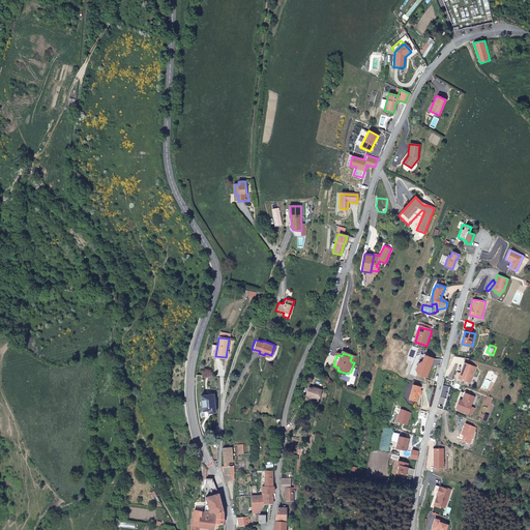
[(417,370),(419,374),(421,374),(425,362),(423,362),(425,355),(421,353),(416,369),(417,370)]
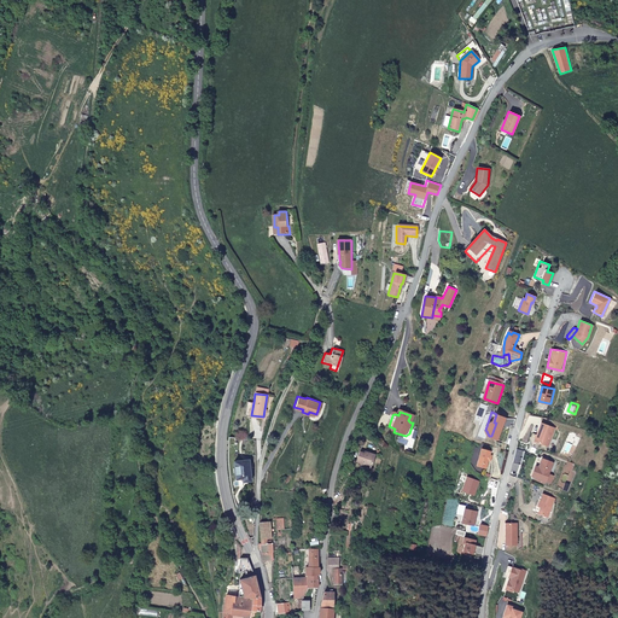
[(497,438),(505,417),(496,414),(494,423),(496,423),(491,436),(497,438)]
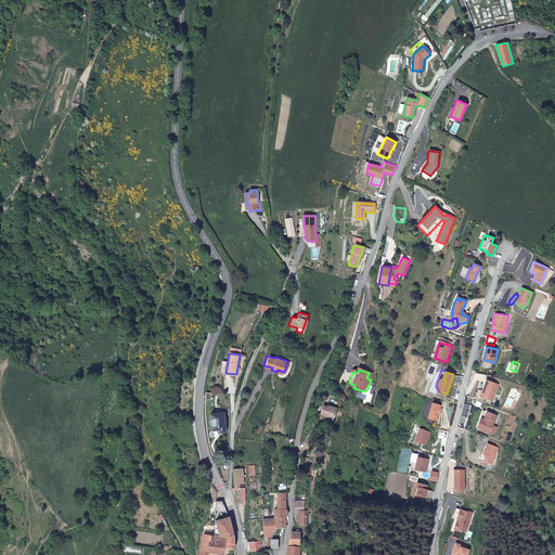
[(499,384),(487,378),(481,396),(493,400),(499,384)]
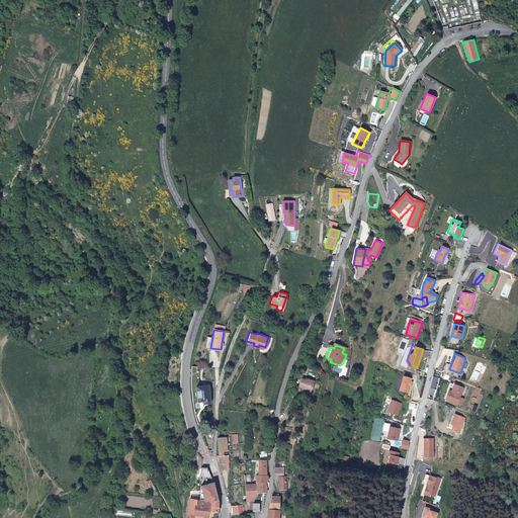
[(201,367),(193,367),(192,367),(191,379),(200,379),(201,367)]
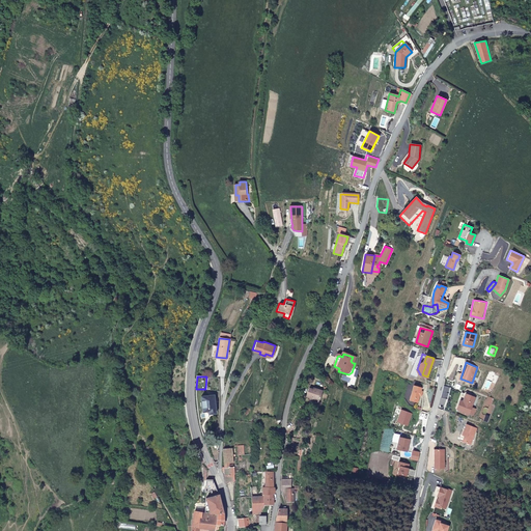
[(423,387),(416,385),(411,399),(419,401),(421,395),(422,395),(423,393),(422,390),(423,387)]
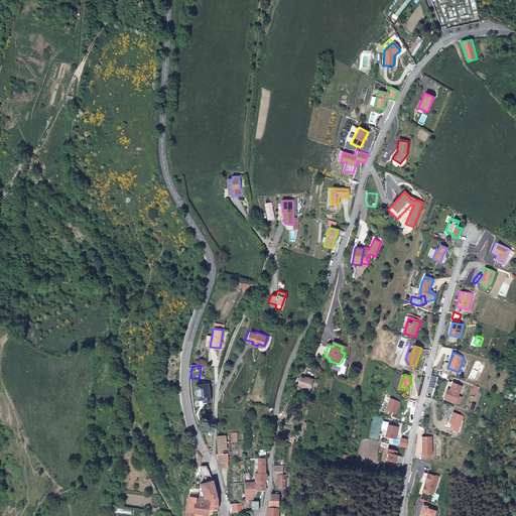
[(439,376),(432,374),(429,386),(436,387),(439,376)]
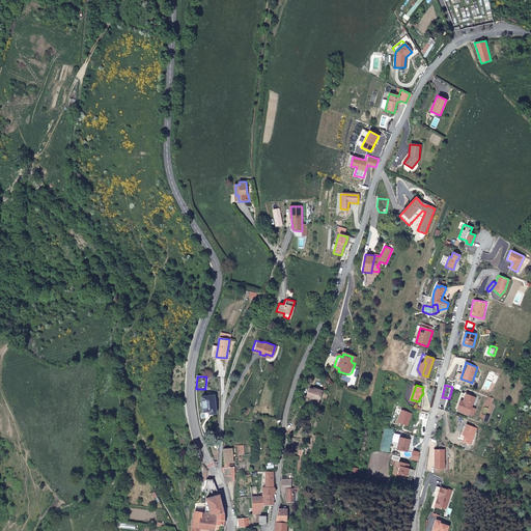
[(312,390),(308,388),(306,396),(310,397),(314,399),(314,398),(318,399),(322,391),(312,388),(312,390)]
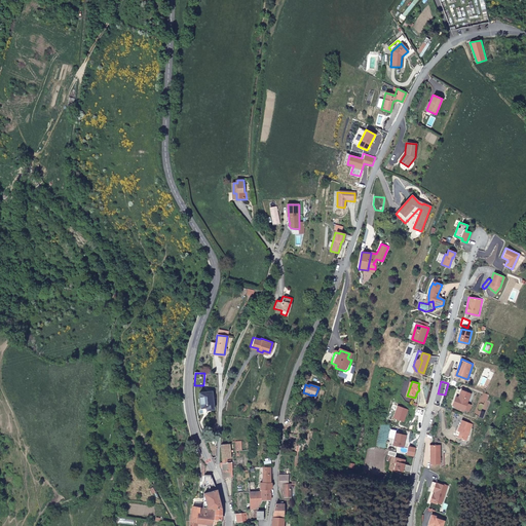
[(456,396),(453,404),(466,409),(472,392),(462,389),(459,397),(456,396)]
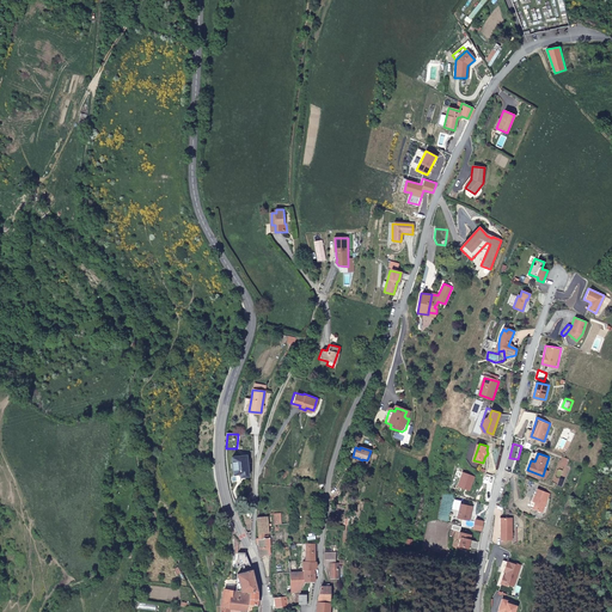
[(242,454),(231,456),(232,463),(231,463),(232,467),(233,473),(240,472),(242,476),(246,475),(250,475),(248,456),(242,456),(242,454)]
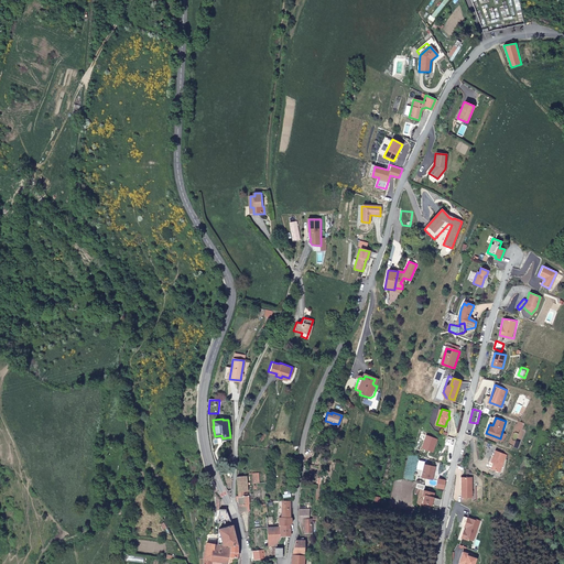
[(241,440),(250,442),(252,433),(243,431),(241,440)]
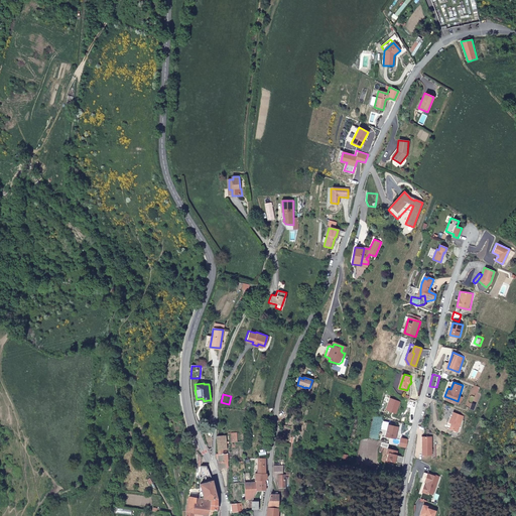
[(398,413),(402,402),(392,398),(388,409),(398,413)]
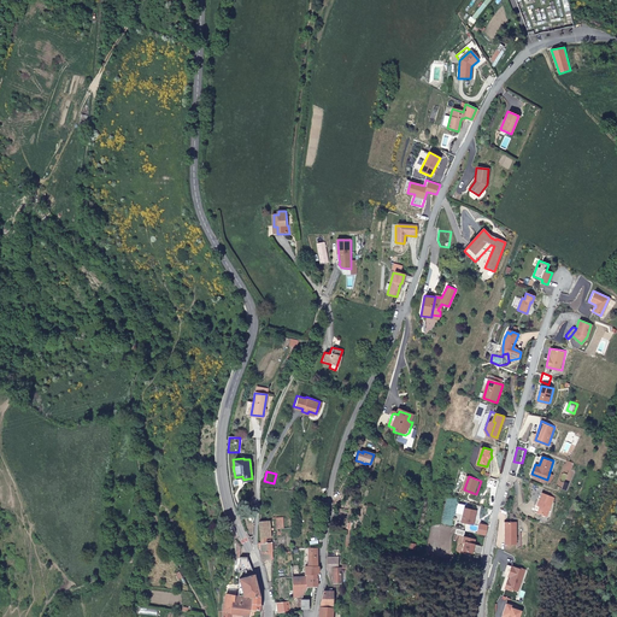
[(542,506),(540,512),(550,516),(556,497),(544,493),(540,505),(542,506)]
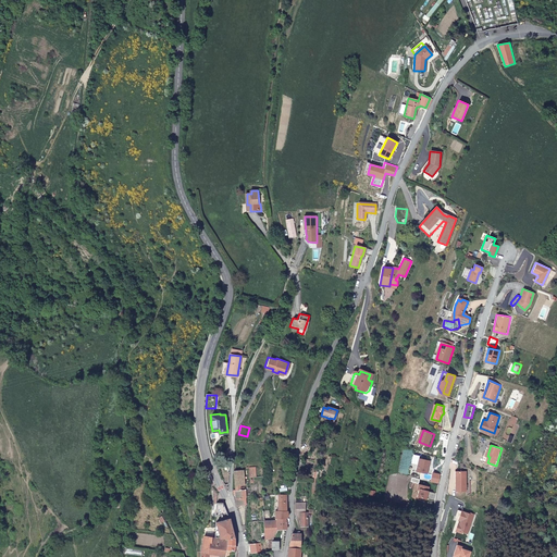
[(441,482),(443,473),(435,472),(434,474),(430,473),(432,460),(421,458),(418,470),(424,471),(422,478),(441,482)]
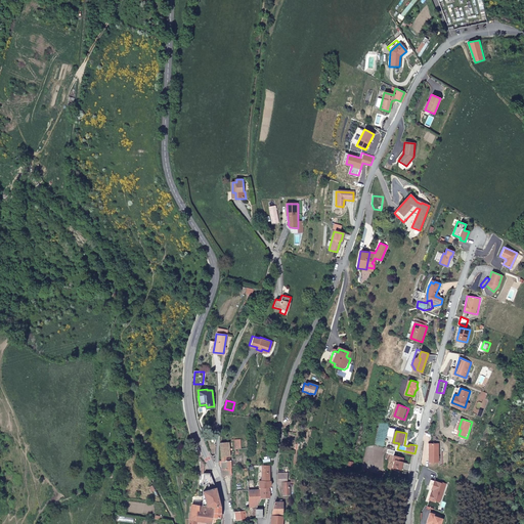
[(229,442),(221,443),(222,456),(226,456),(230,456),(229,442)]
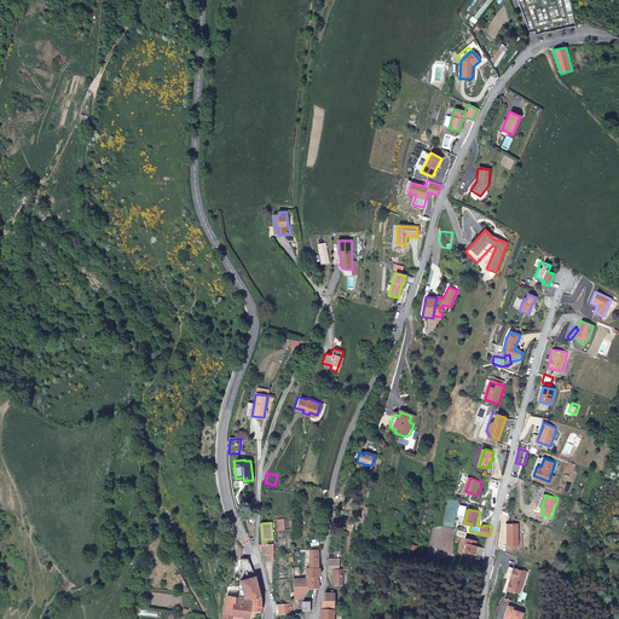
[(520,524),(509,524),(509,545),(520,545),(520,524)]
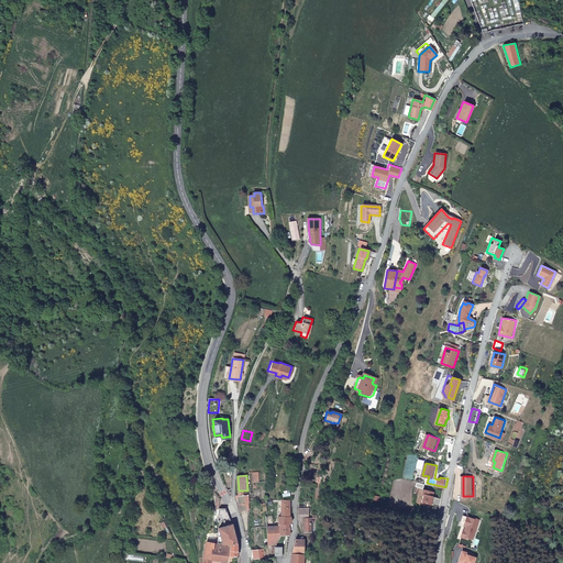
[(435,490),(426,488),(422,500),(433,503),(435,490)]
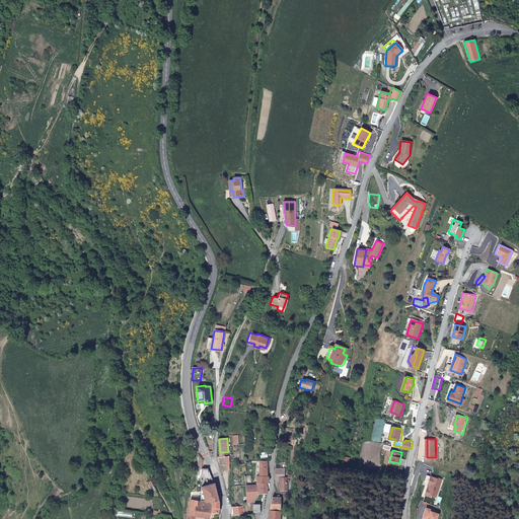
[(224,452),(220,452),(220,457),(219,457),(219,459),(220,460),(221,470),(230,469),(229,456),(226,456),(225,456),(224,452)]
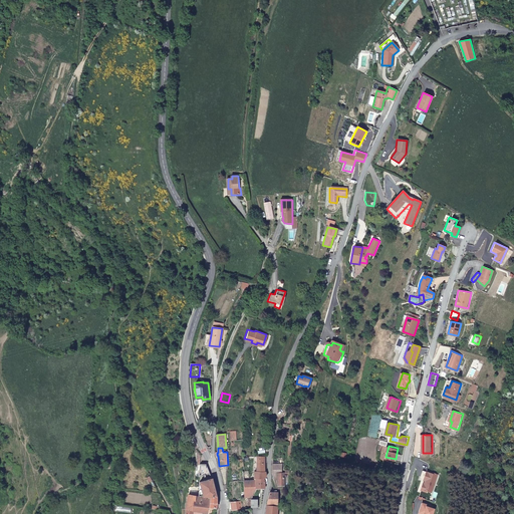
[(264,471),(264,456),(260,456),(258,456),(257,471),(255,471),(255,479),(264,479),(266,475),(266,471),(264,471)]
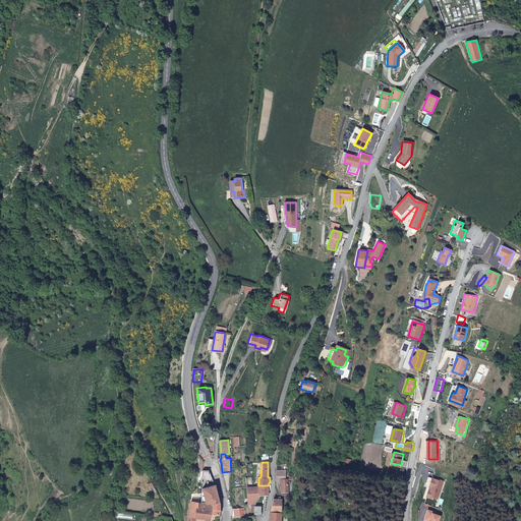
[(277,469),(277,480),(278,483),(281,483),(282,491),(288,491),(289,479),(286,479),(286,469),(277,469)]
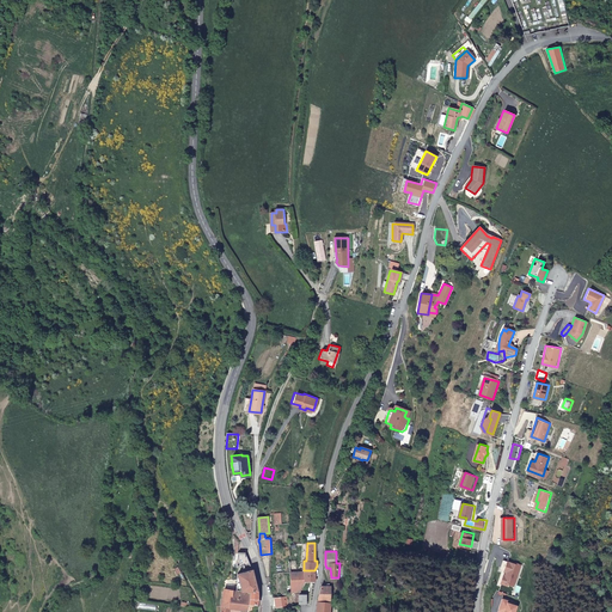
[(238,567),(250,564),(245,552),(238,552),(238,567)]
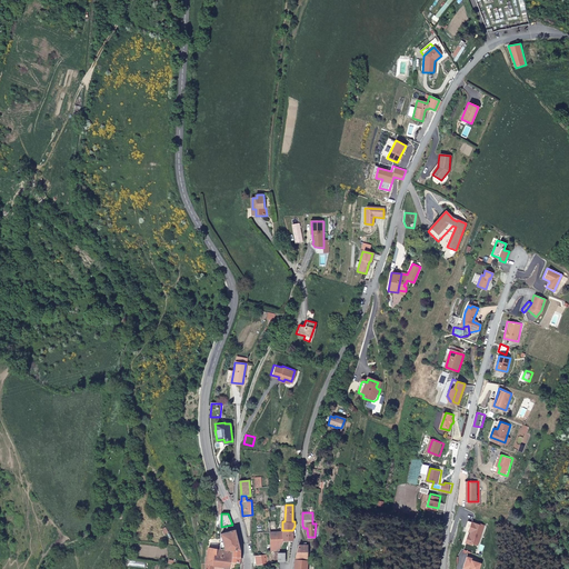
[(471,533),(476,521),(469,519),(467,528),(469,528),(463,541),(467,542),(468,540),(467,540),(469,533),(471,533)]
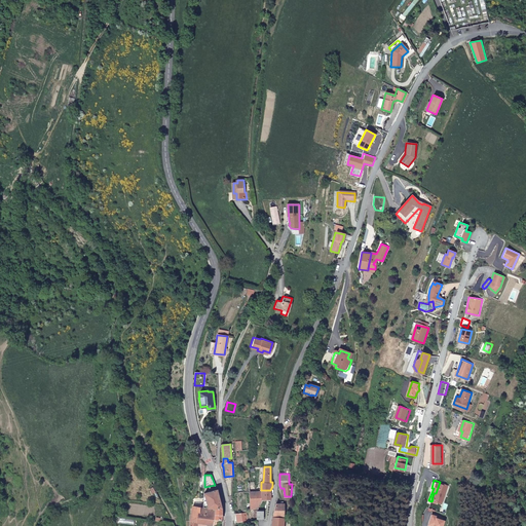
[(443,483),(440,482),(436,493),(434,493),(431,499),(433,499),(438,500),(438,499),(443,501),(449,484),(444,482),(443,483)]
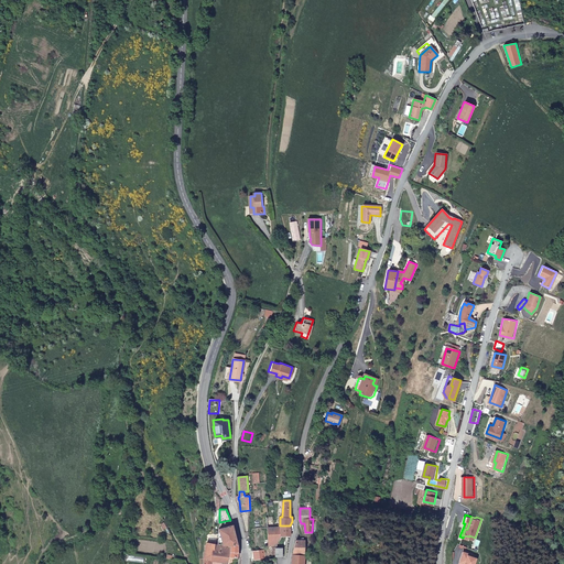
[(219,529),(224,546),(231,545),(238,544),(232,525),(219,529)]
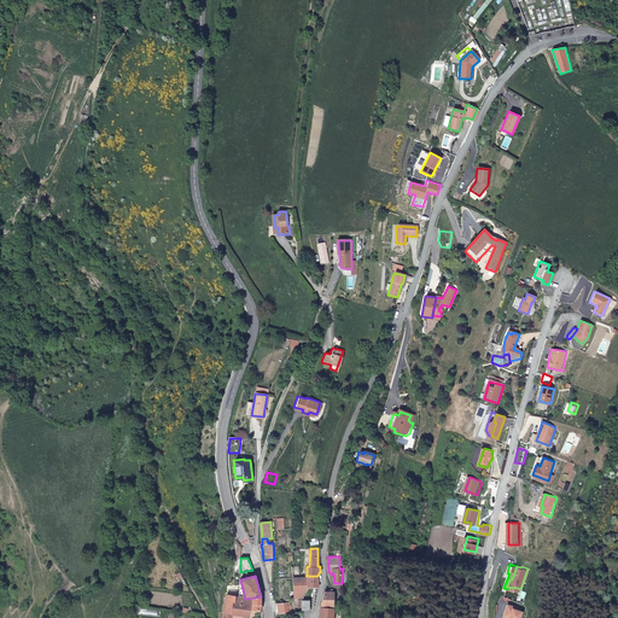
[(307,576),(293,577),(295,596),(302,596),(308,586),(319,587),(319,578),(318,576),(307,576)]
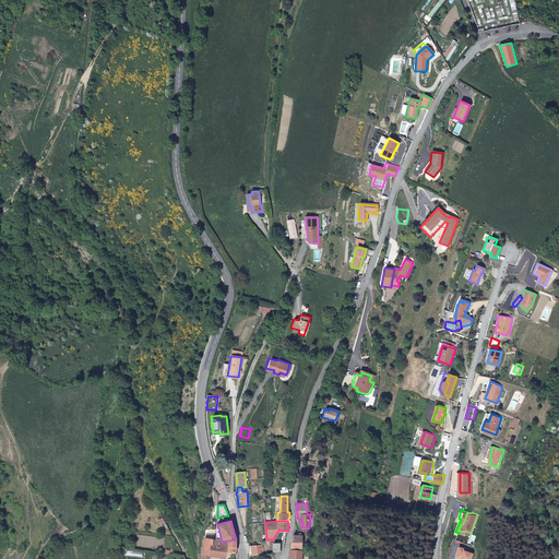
[(302,536),(294,536),(290,548),(302,548),(302,536)]
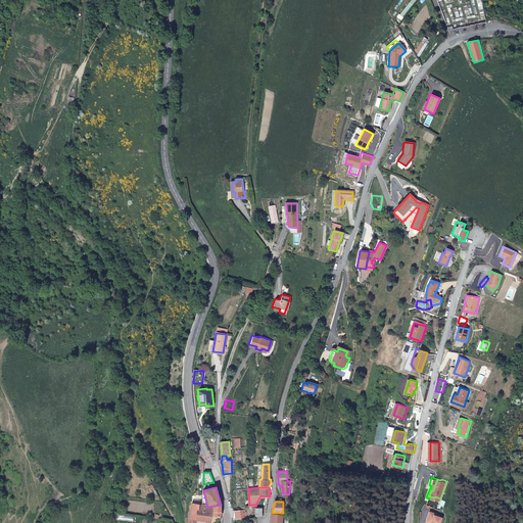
[(192,504),(189,518),(196,519),(205,521),(212,522),(214,516),(215,506),(207,507),(206,511),(199,510),(200,505),(192,504)]
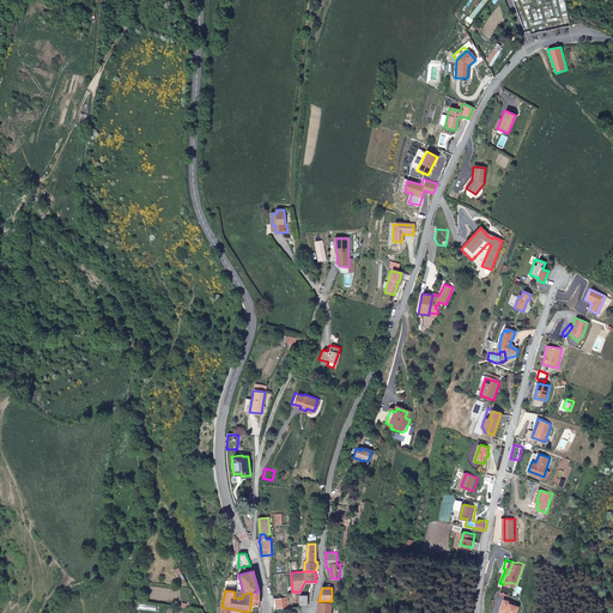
[(284,595),(274,596),(273,608),(283,608),(284,595)]
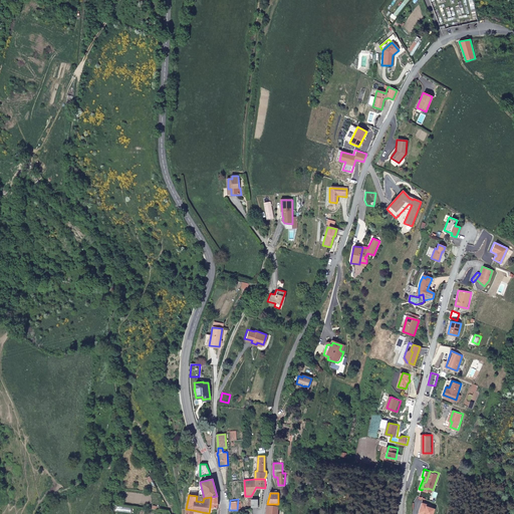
[(432,505),(432,503),(423,500),(420,510),(424,511),(427,512),(426,513),(433,513),(436,506),(434,505),(432,505)]
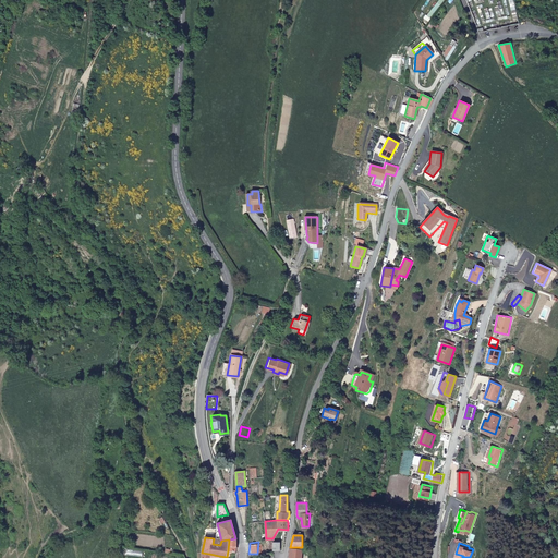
All buildings are outlined.
